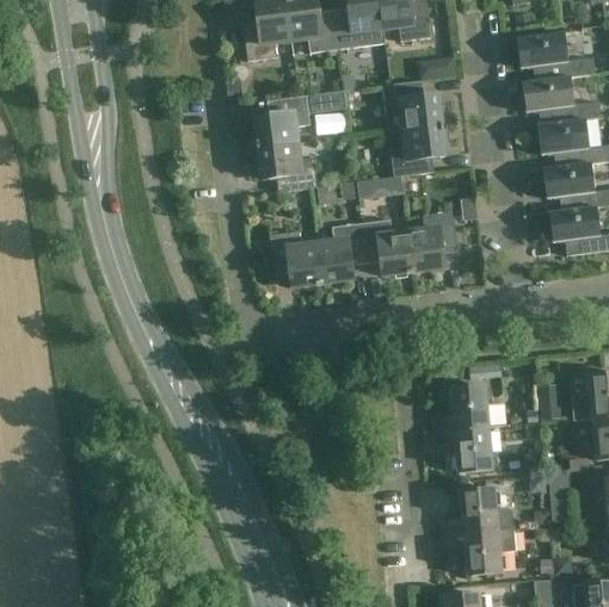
[(276,42),(293,39),(288,0),(257,4),(259,18),(244,20),(248,60),(278,56),(276,42)]
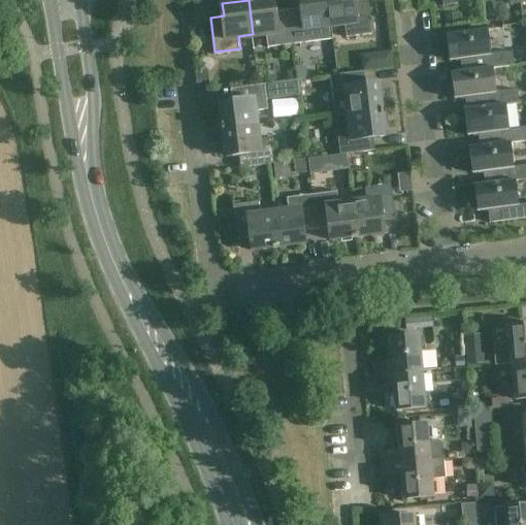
[(294,41),(290,7),(277,8),(276,0),(249,0),(253,34),(266,32),(268,44),(294,41)]
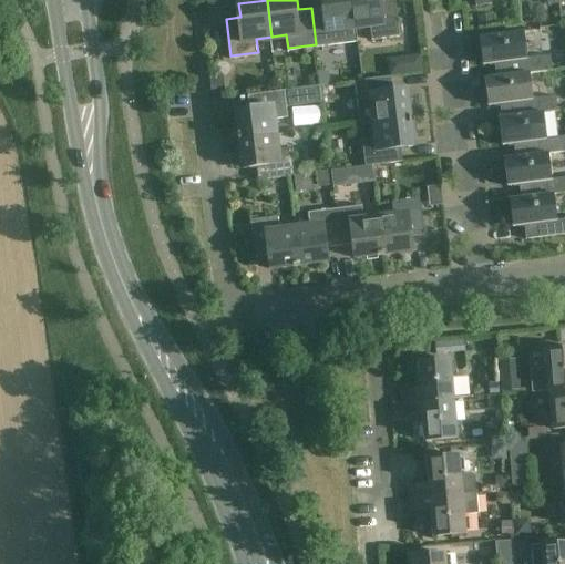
[(324,0),(325,6),(311,8),(316,44),(342,41),(358,39),(357,26),(352,0),(324,0)]
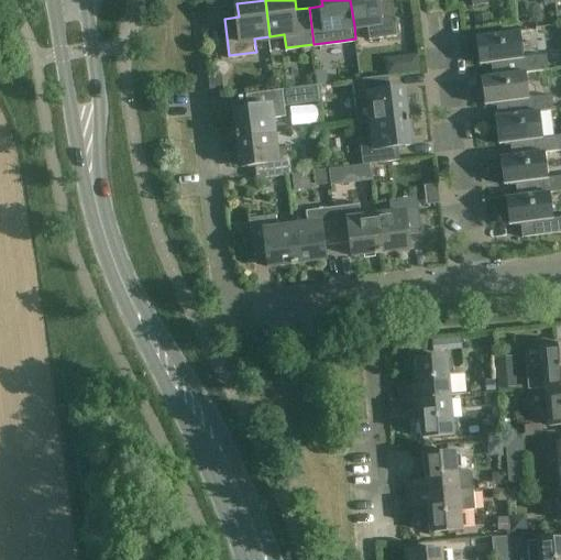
[(350,0),(354,25),(369,23),(371,36),(398,33),(393,0),(350,0)]
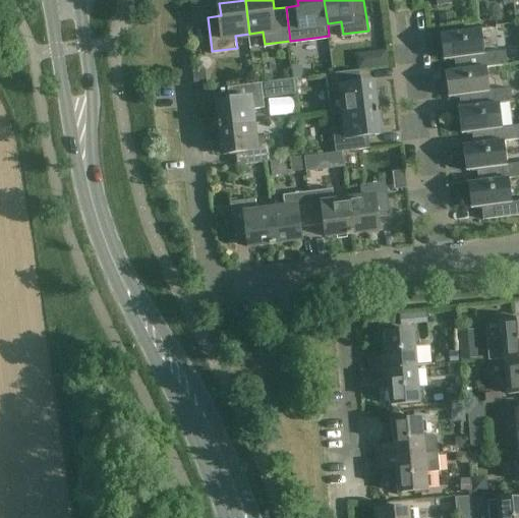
[(454,56),(455,68),(486,64),(486,66),(507,63),(506,48),(484,51),(481,25),(440,32),(443,57),(454,56)]
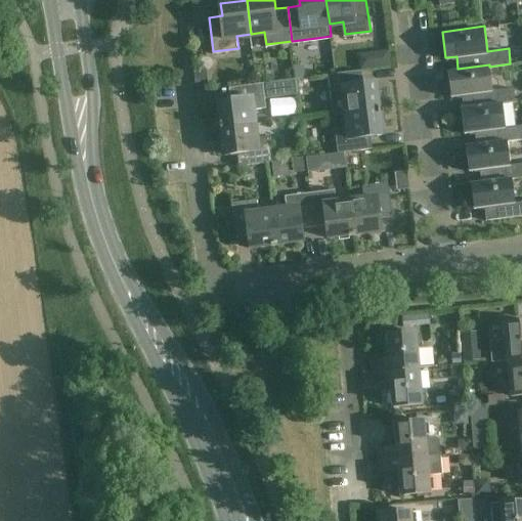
[(492,89),(489,67),(489,64),(458,69),(447,71),(450,94),(462,93),(464,105),(502,100),(502,101),(515,100),(513,86),(492,89)]
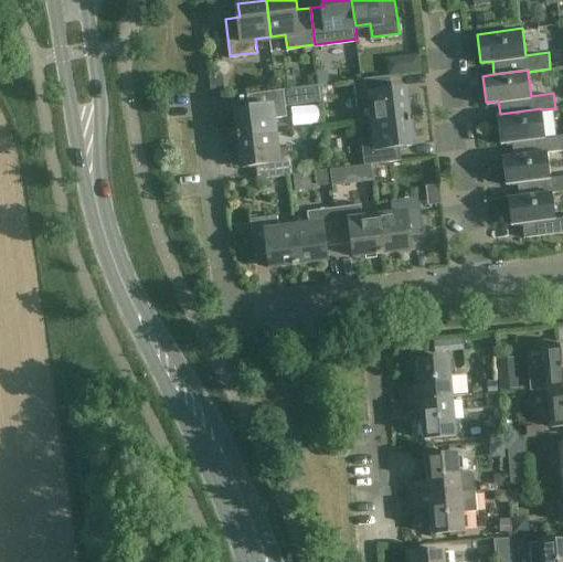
[(361,120),(374,119),(374,118),(410,114),(406,85),(393,87),(391,74),(356,78),(359,105),(361,120)]
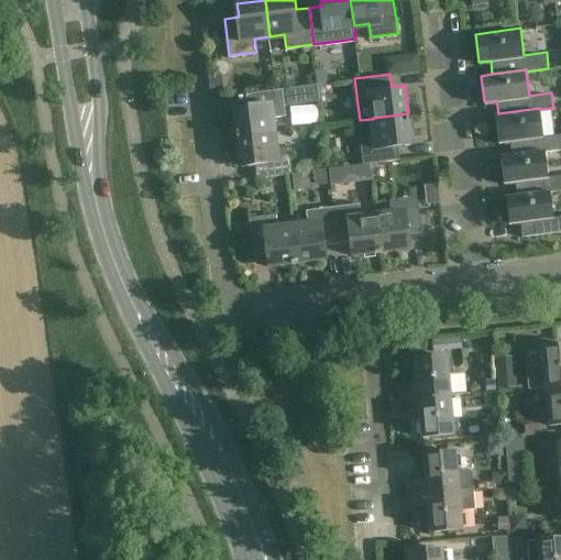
[(288,101),(323,99),(322,83),(287,85),(288,101)]
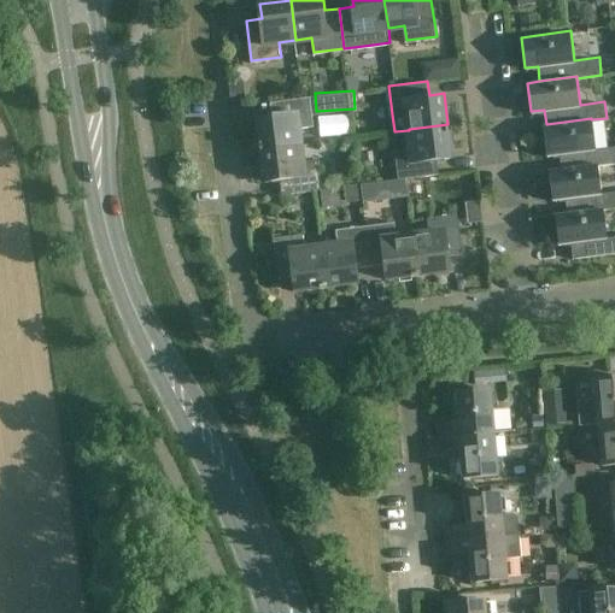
[(263,148),(302,143),(300,127),(315,124),(311,95),(271,100),(274,115),(258,117),(263,148)]
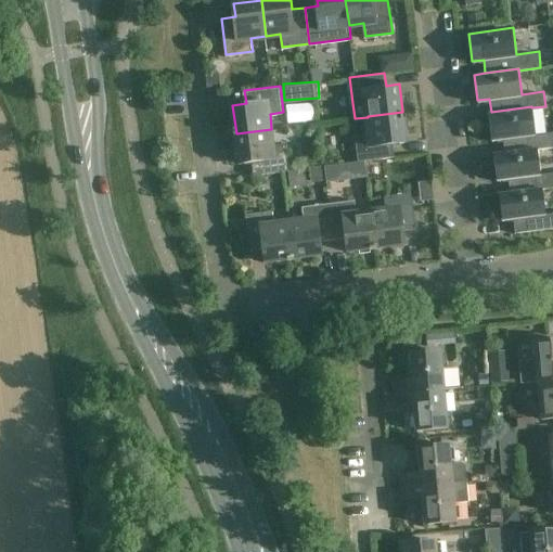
[(491,112),(488,112),(491,139),(502,138),(503,151),(537,146),(537,148),(552,144),(552,129),(535,132),(531,107),(531,106),(491,112)]
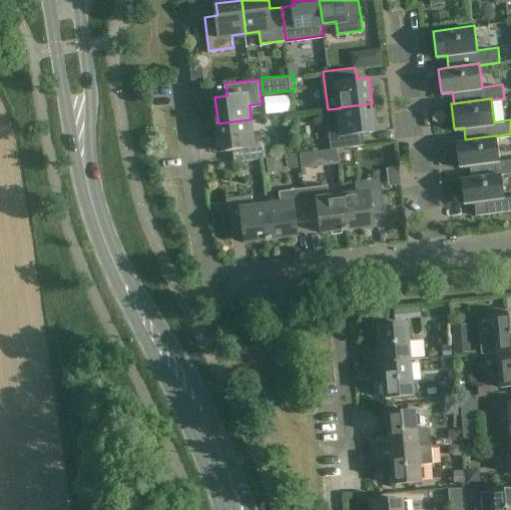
[(375,129),(372,103),(340,107),(340,108),(341,121),(330,122),(333,147),(365,143),(364,130),(375,129)]
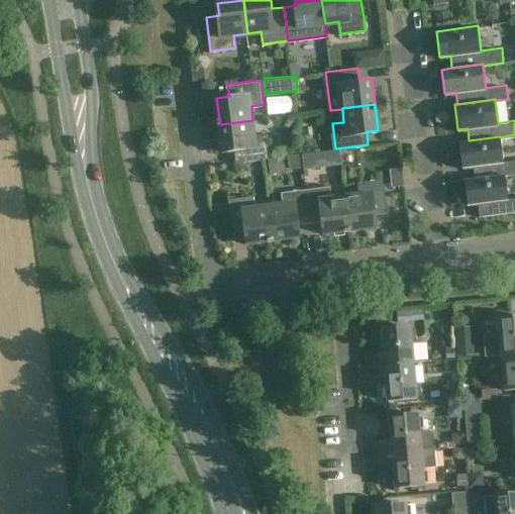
[(254,133),(252,120),(220,124),(223,150),(235,148),(237,162),(271,157),(267,132),(254,133)]
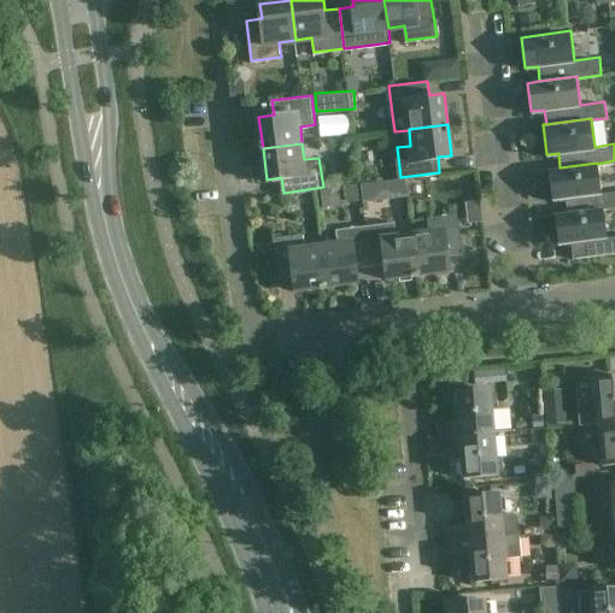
[(560,168),(548,169),(552,199),(564,198),(566,211),(603,206),(603,208),(614,206),(614,188),(601,192),(597,164),(597,163),(560,168)]
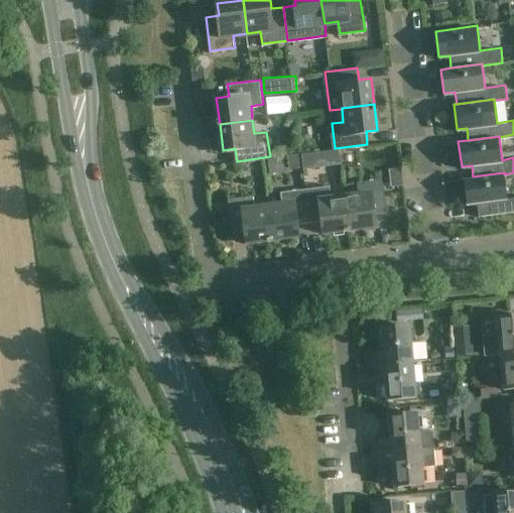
[(311,152),(303,153),(304,168),(313,167),(311,152)]
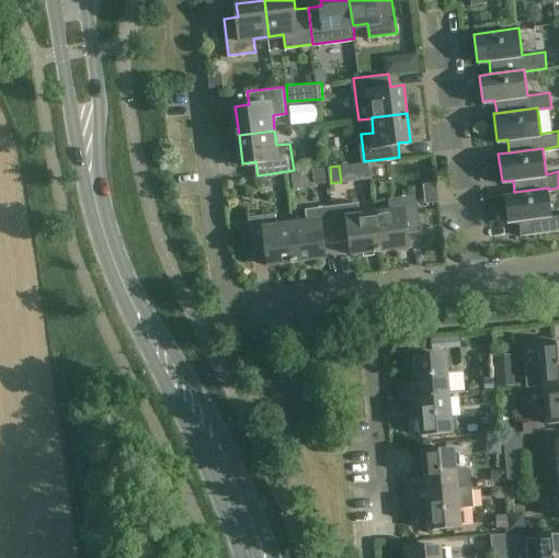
[(330,167),(315,169),(316,182),(331,181),(330,167)]
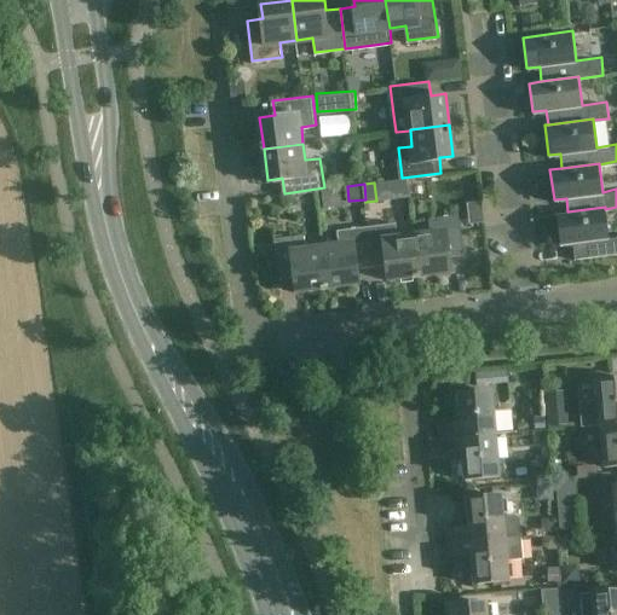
[(568,212),(555,214),(559,244),(571,243),(574,257),(616,251),(616,235),(609,237),(605,209),(605,207),(568,212)]
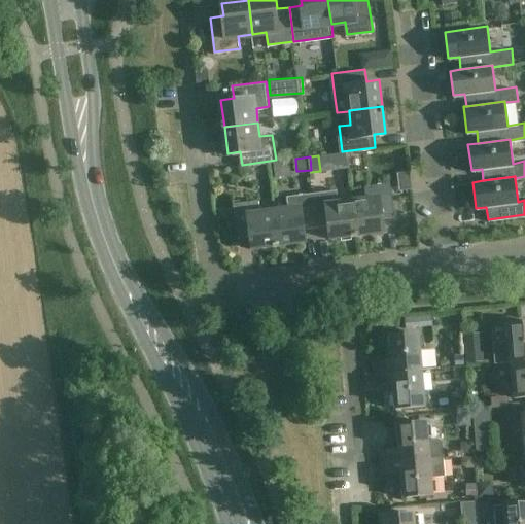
[(368,198),(354,199),(358,232),(385,229),(383,216),(395,215),(391,182),(365,185),(368,198)]
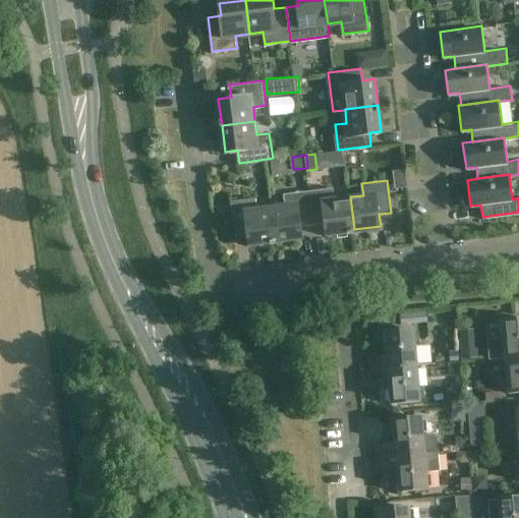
[(354,229),(350,196),(336,198),(334,186),(309,189),(314,223),(326,221),(328,233),(354,229)]
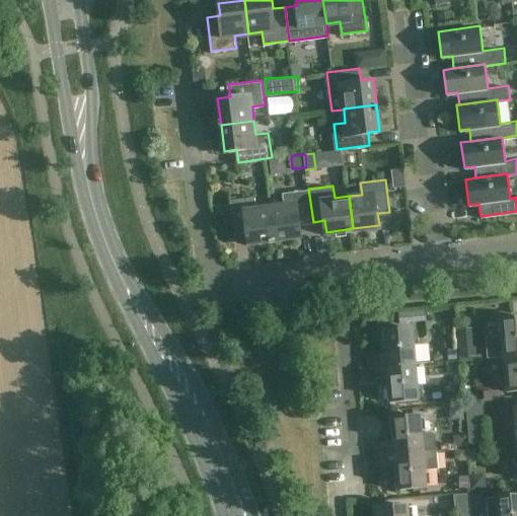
[(285,205),(272,206),(276,238),(302,235),(300,223),(313,222),(308,189),(283,192),(285,205)]
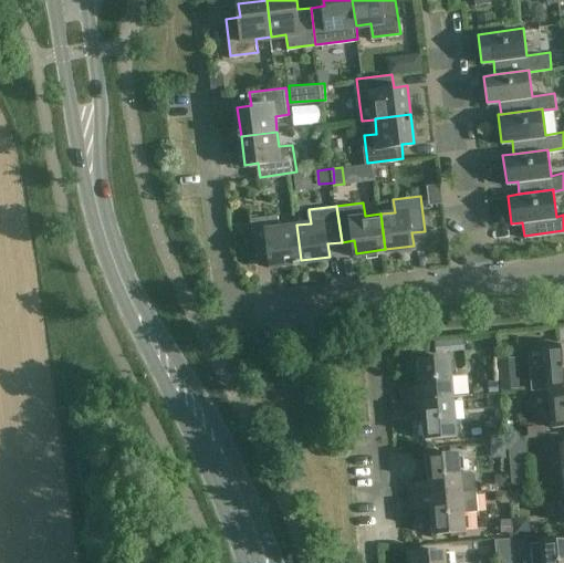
[(272,263),(301,260),(296,225),(280,227),(279,214),(252,217),(257,253),(270,251),(272,263)]
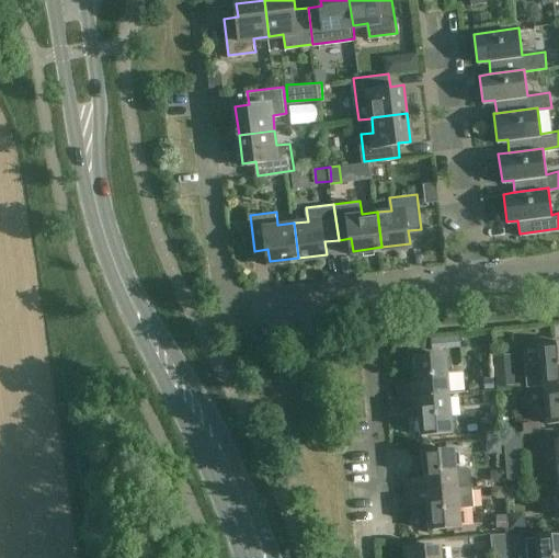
[(543,362),(526,363),(528,385),(545,383),(558,380),(558,341),(542,343),(543,362)]
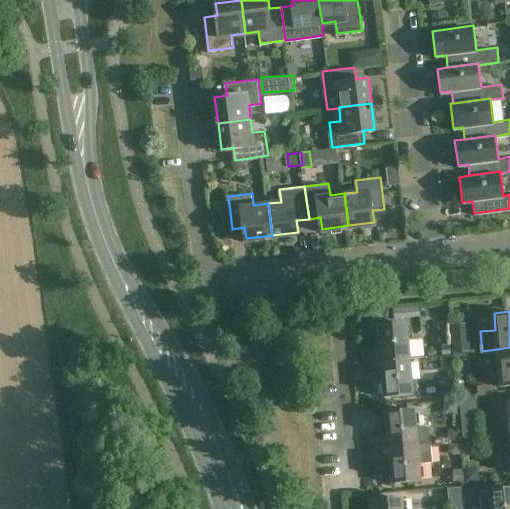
[(380,348),(363,349),(364,361),(410,357),(410,356),(420,355),(419,337),(408,338),(407,321),(378,324),(379,328),(376,330),(376,339),(380,341),(380,348)]
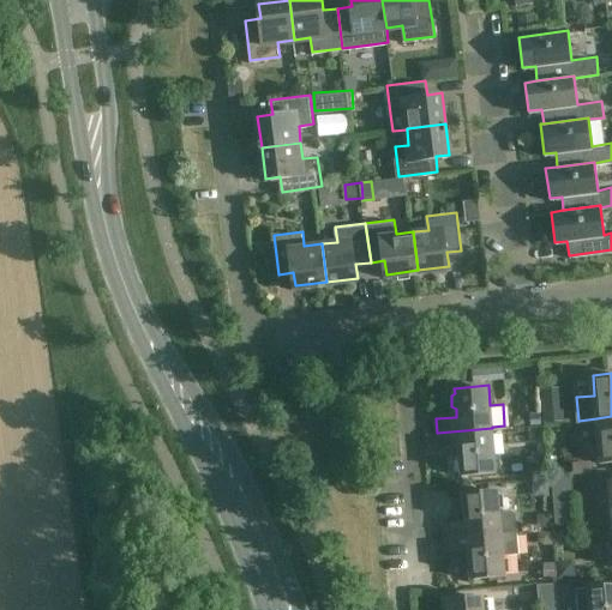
[(545,420),(564,418),(563,385),(544,385),(545,420)]
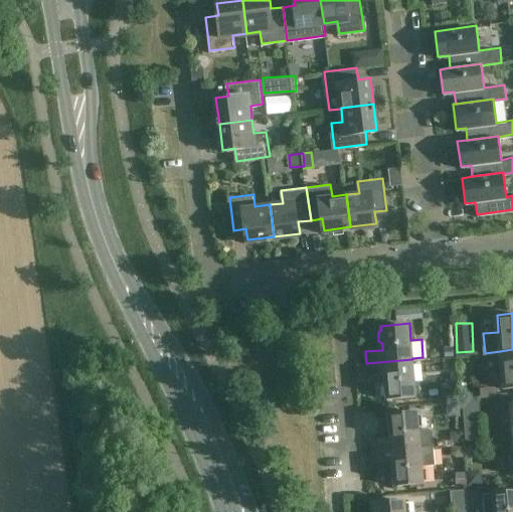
[(512,349),(500,351),(503,386),(512,385),(512,349)]
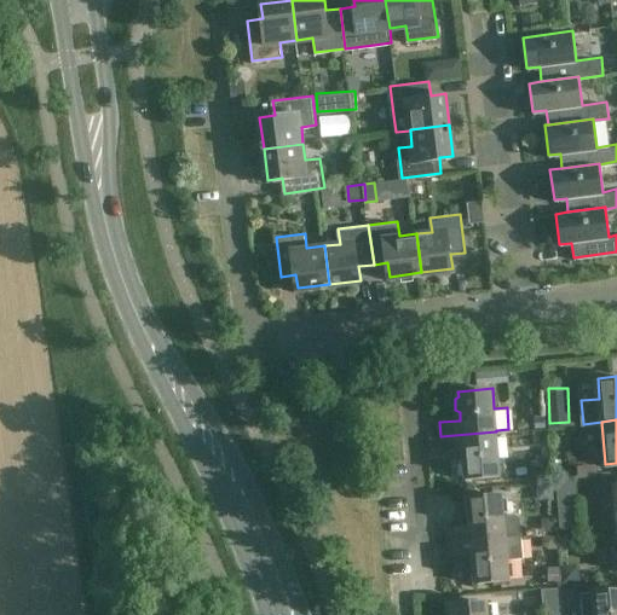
[(496,431),(440,436),(442,450),(462,447),(466,477),(500,474),(496,431)]
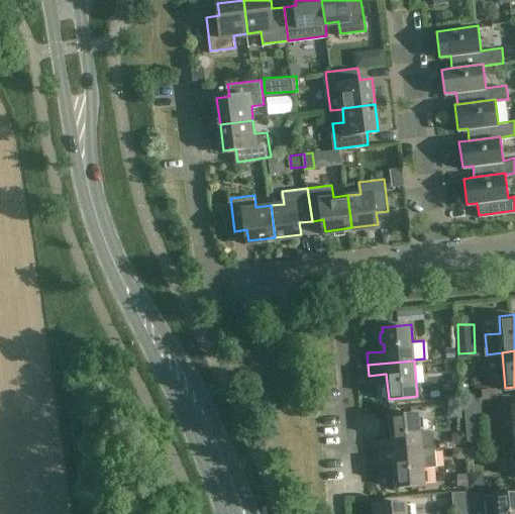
[(500,397),(500,387),(483,388),(484,398),(500,397)]
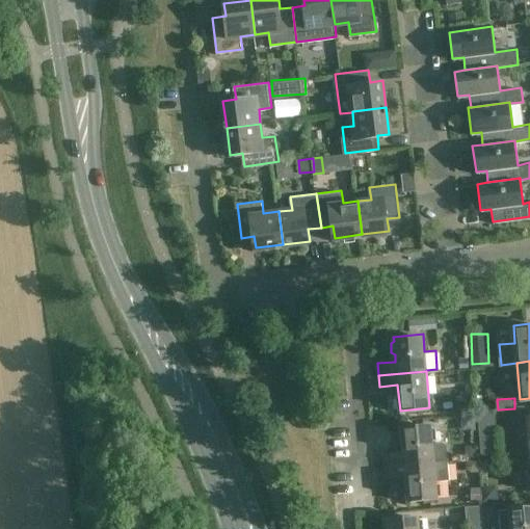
[(387,452),(388,465),(449,460),(447,444),(444,442),(432,443),(430,424),(401,426),(403,451),(387,452)]
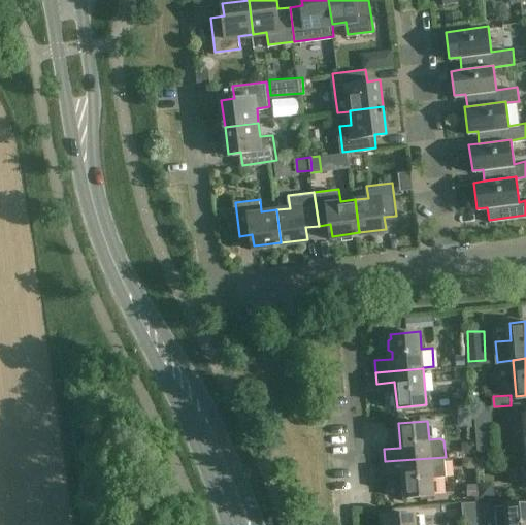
[(446,457),(385,461),(386,473),(402,471),(403,481),(399,483),(400,492),(404,494),(404,496),(434,493),(432,477),(447,474),(446,457)]
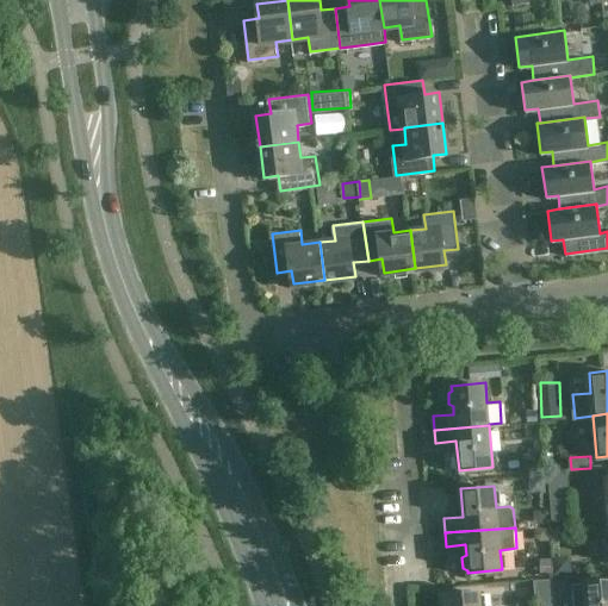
[(584,582),(572,583),(574,605),(607,605),(607,579),(584,581),(584,582)]
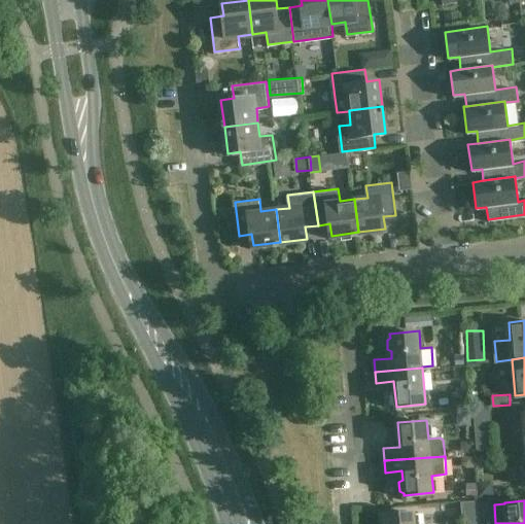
[(415,523),(414,511),(385,514),(386,523),(415,523)]
